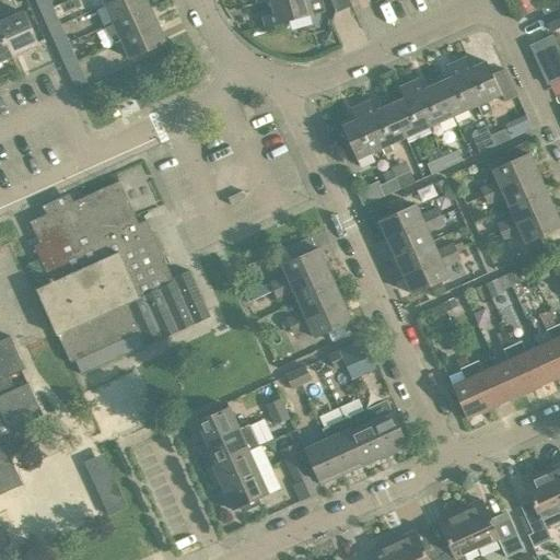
[(50,0),(39,0),(37,1),(43,13),(55,8),(50,0)]
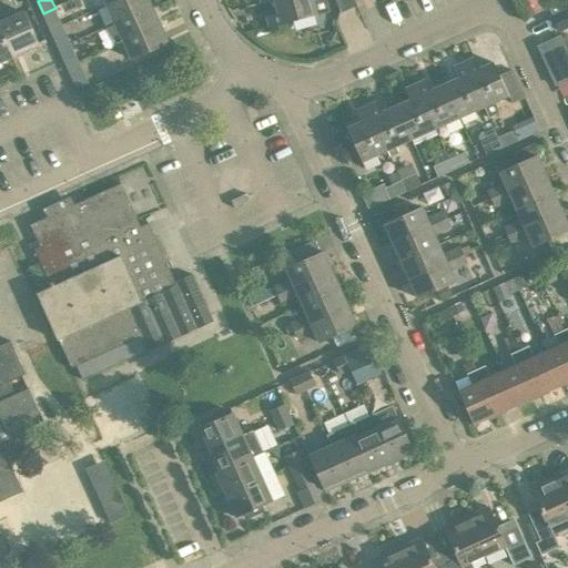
[(114,23),(152,7),(149,0),(119,0),(107,6),(114,23)]
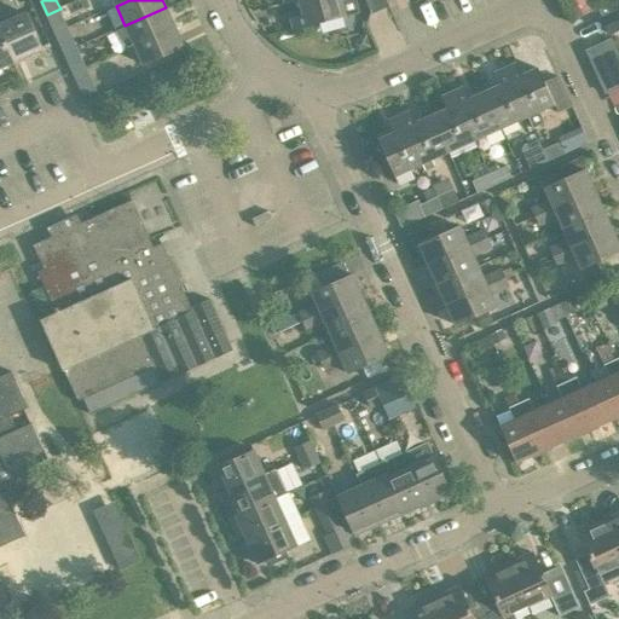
[(304,16),(290,19),(294,32),(346,17),(359,12),(356,0),(341,0),(340,0),(299,0),(304,16)]
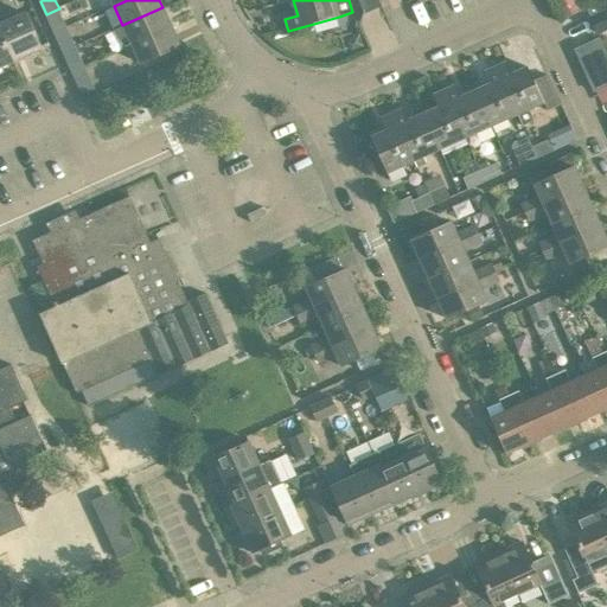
[(382,7),(378,0),(357,0),(364,14),(382,7)]
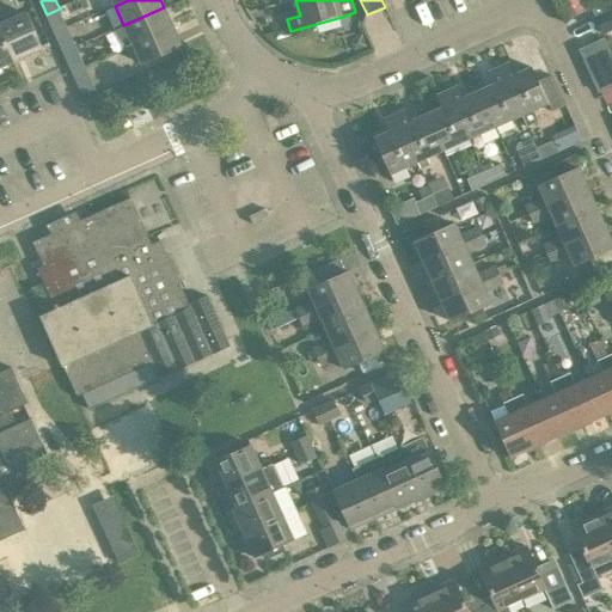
[(67,5),(60,8),(63,16),(71,12),(67,5)]
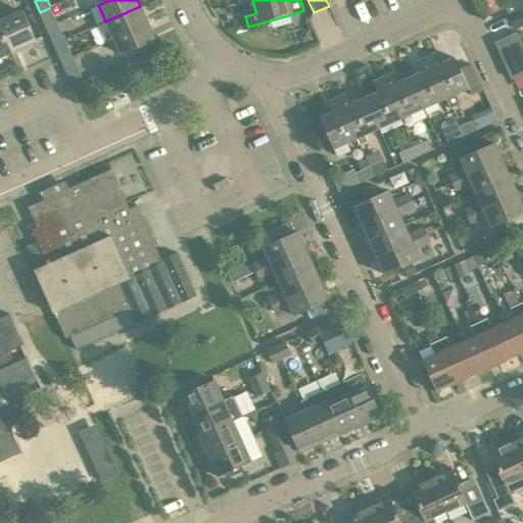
[(140,6),(105,21),(110,33),(113,38),(147,22),(140,6)]
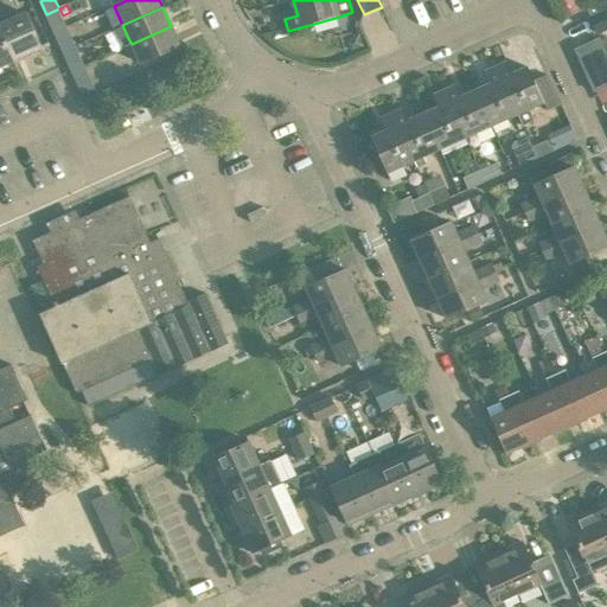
[(59,8),(46,14),(52,27),(65,21),(63,16),(59,8)]
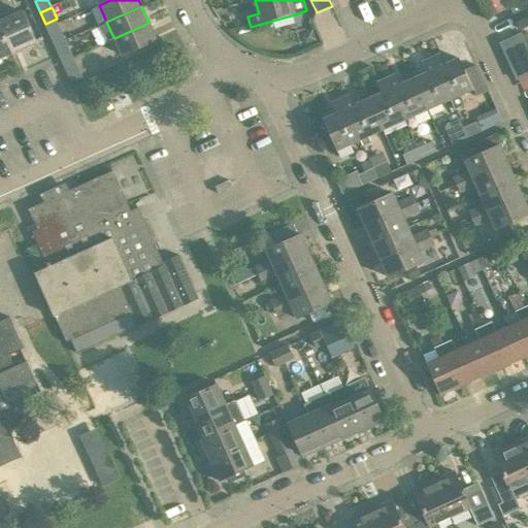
[(527,9),(514,17),(519,29),(527,25),(527,9)]
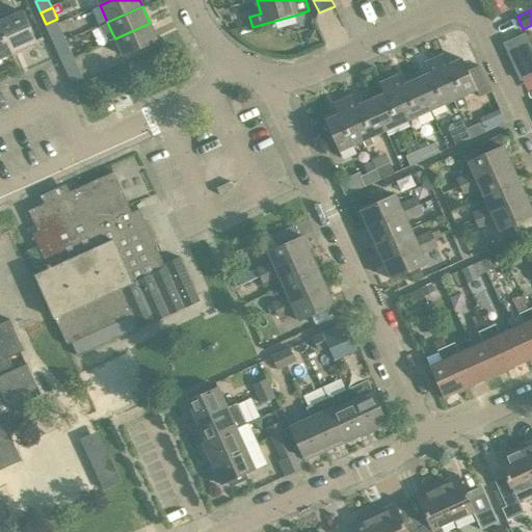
[(0,21),(0,28),(11,54),(36,43),(22,11),(0,21)]
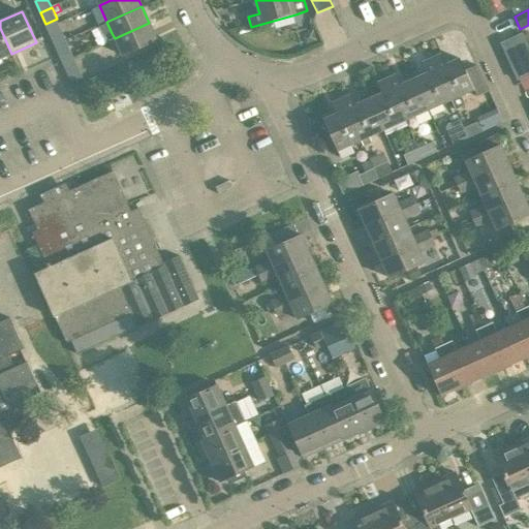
[(157,40),(149,23),(115,38),(123,56),(157,40)]
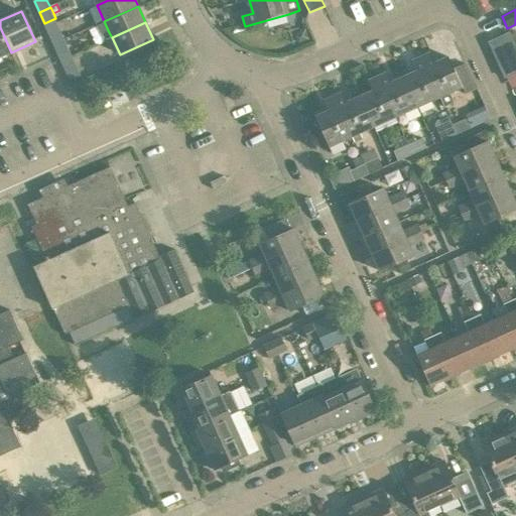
[(0,57),(11,52),(0,27),(0,57)]
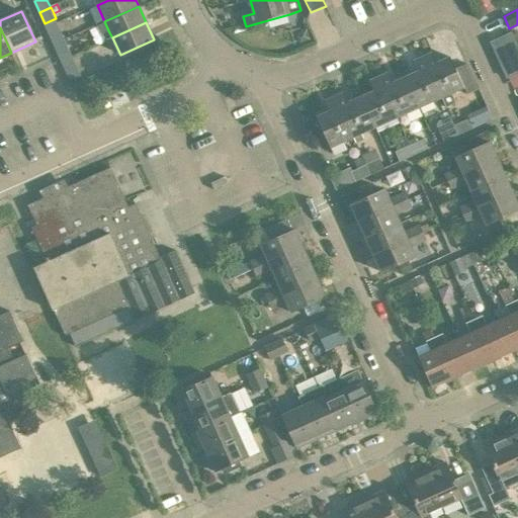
[(61,28),(49,33),(54,45),(66,39),(61,28)]
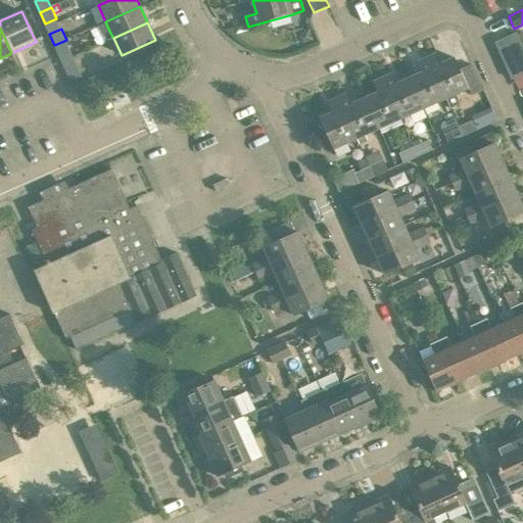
[(311,32),(300,35),(303,44),(314,41),(311,32)]
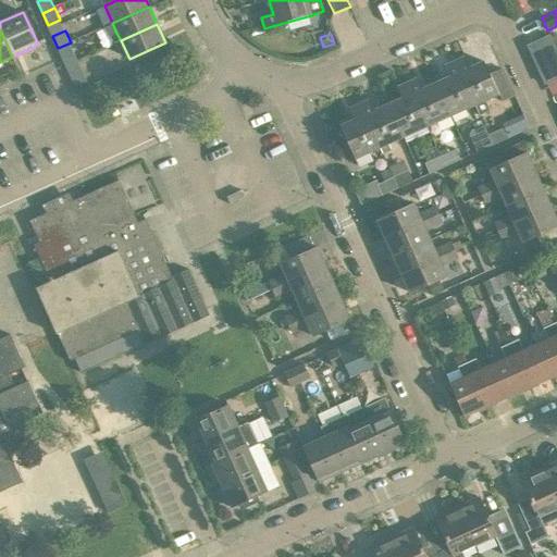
[(556,52),(549,36),(527,46),(544,85),(556,78),(556,52)]
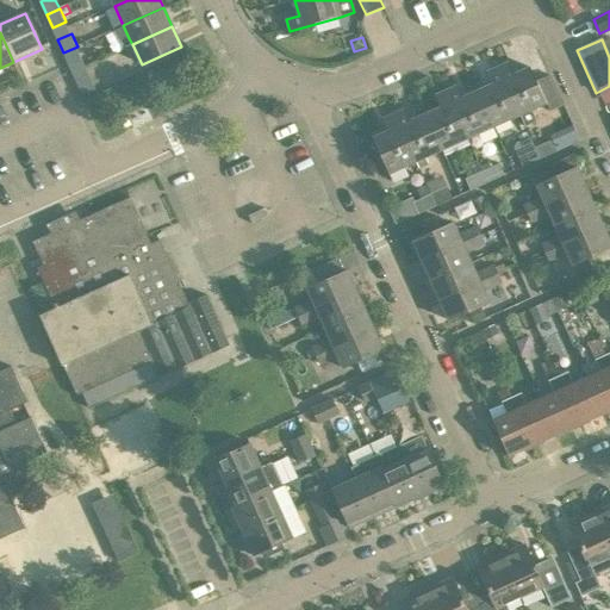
[(78,47),(63,53),(69,66),(83,60),(80,54),(78,47)]
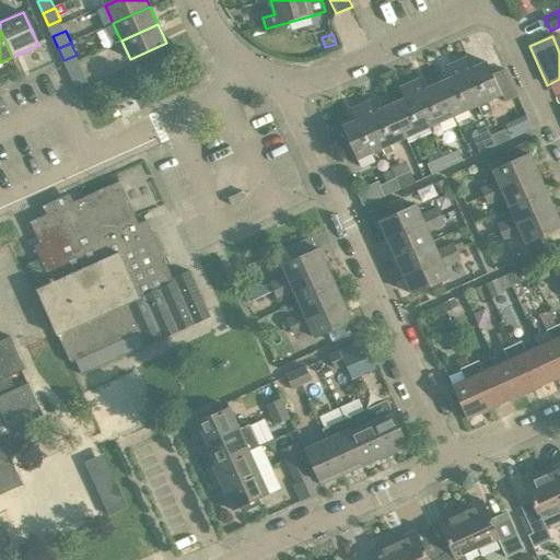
[(467,57),(457,61),(477,106),(482,117),(492,113),(487,102),(502,95),(505,103),(517,97),(504,69),(492,74),(487,61),(473,68),(467,57)]
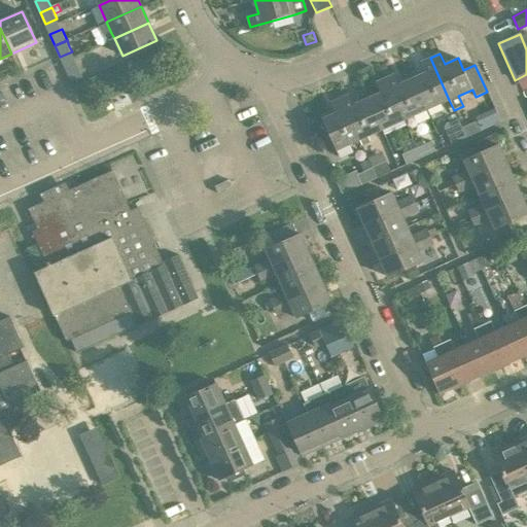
[(413,78),(426,110),(449,100),(430,58),(421,63),(425,73),(413,78)]
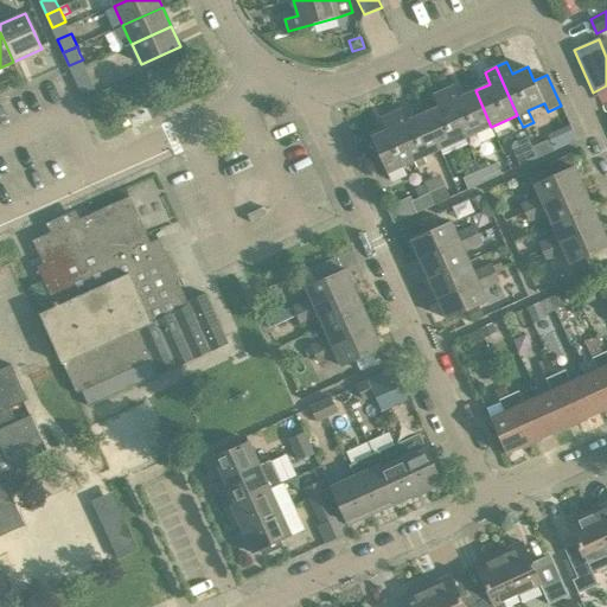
[(88,71),(75,78),(77,83),(83,95),(96,89),(88,71)]
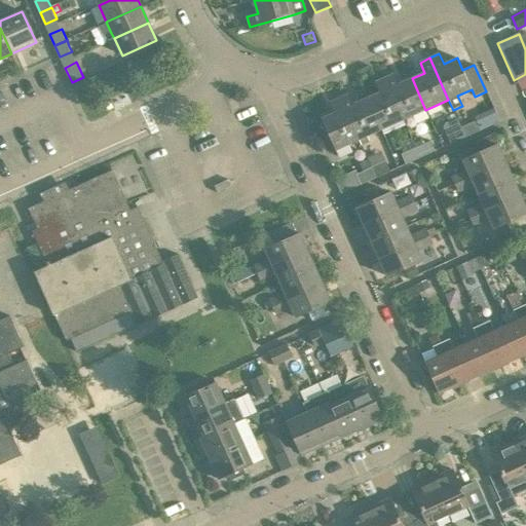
[(395,74),(384,78),(403,119),(425,110),(412,78),(399,84),(395,74)]
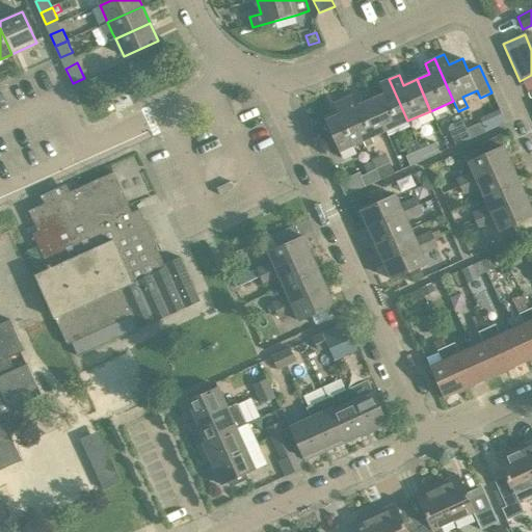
[(386,131),(407,121),(389,79),(379,83),(384,94),(371,100),(386,131)]
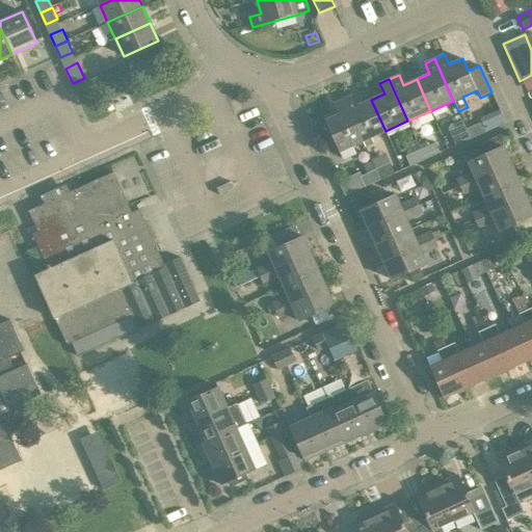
[(371,137),(386,131),(371,100),(357,106),(353,96),(344,100),(363,141),(365,148),(374,143),(371,137)]
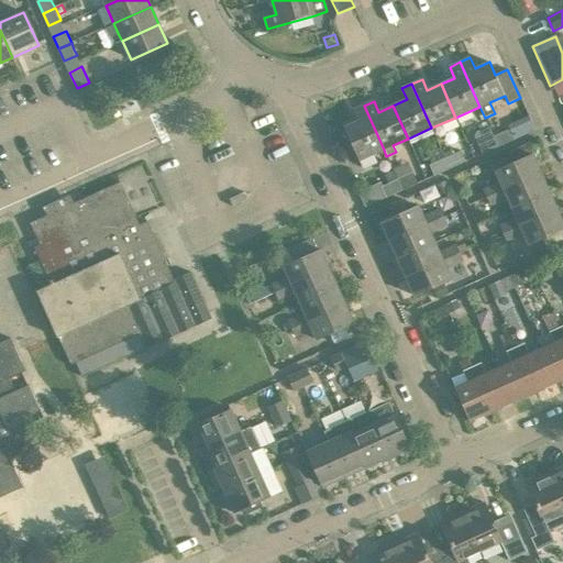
[(359,161),(384,150),(364,106),(353,110),(359,121),(344,128),(359,161)]
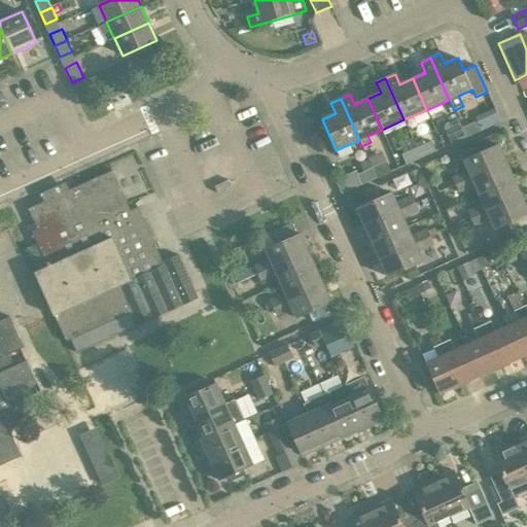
[(461,128),(466,138),(481,131),(477,120),(461,128)]
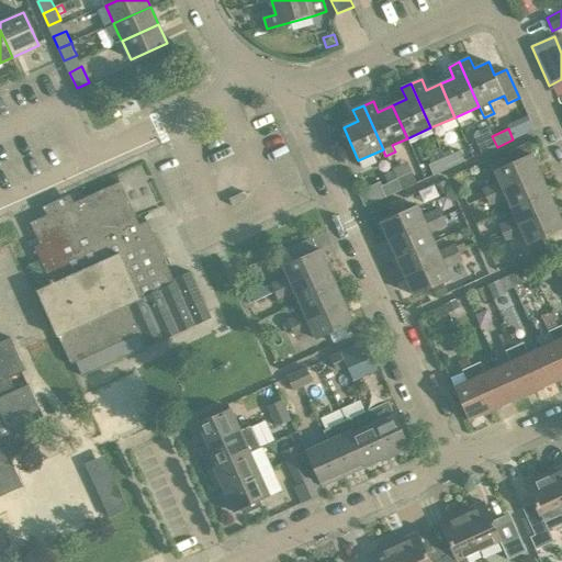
[(497,147),(492,136),(476,143),(482,154),(497,147)]
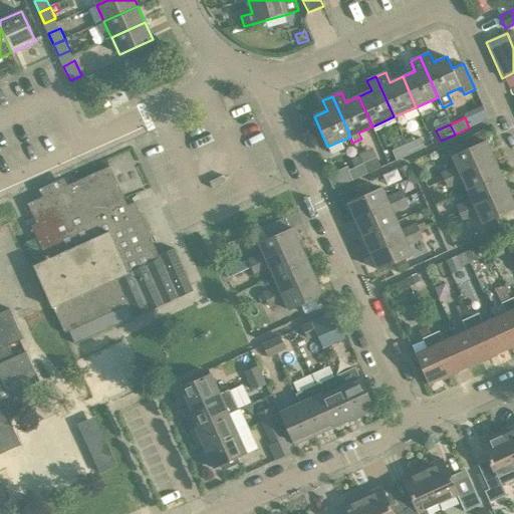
[(421,139),(407,145),(411,154),(425,148),(421,139)]
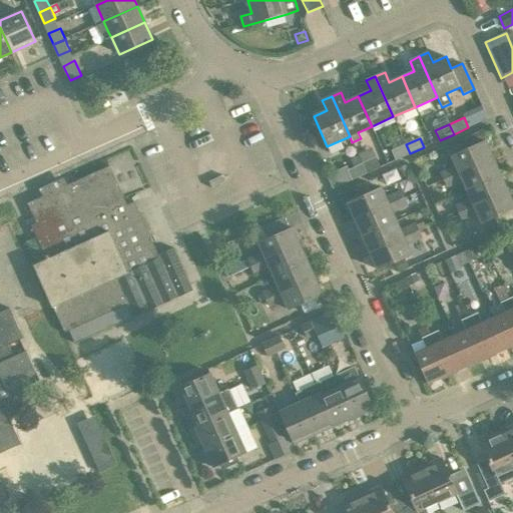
[(444,179),(493,157),(485,141),(451,156),(455,166),(441,172),(444,179)]
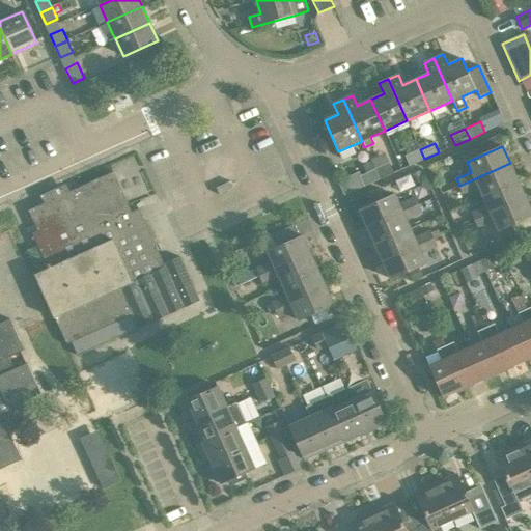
[(424,159),(420,149),(404,157),(410,166),(424,159)]
